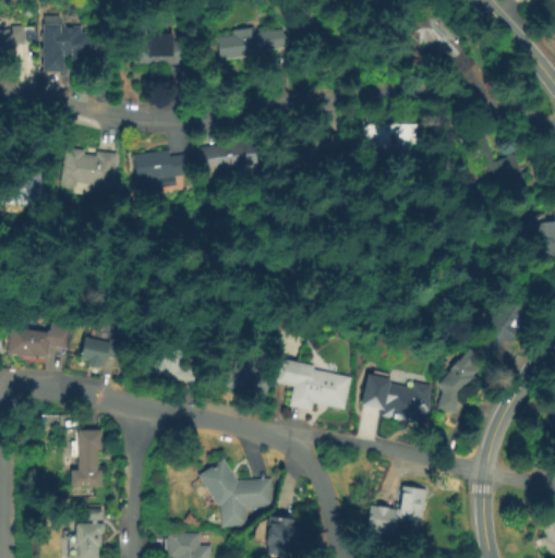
[(554,8),(549,14),(534,0),(554,0),(554,8)]
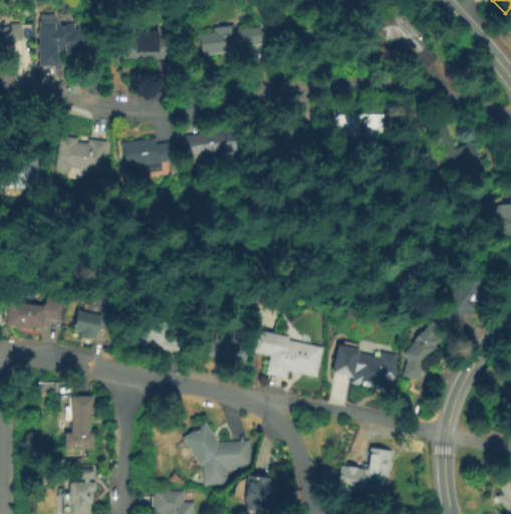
[(425,46),(412,57),(404,48),(399,52),(376,28),(398,9),(420,34),(417,37),(425,46)]
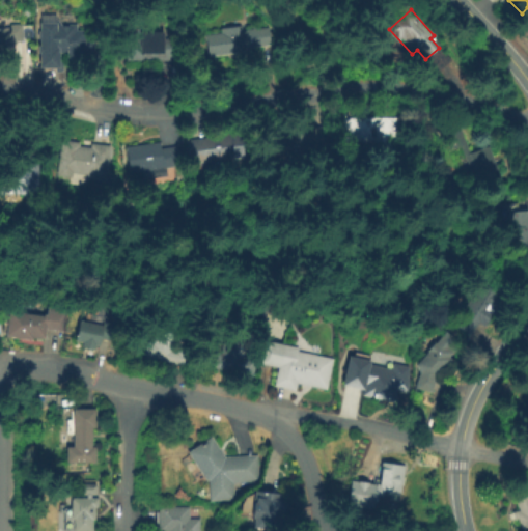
[(94,55),(61,56),(62,70),(40,71),(40,24),(84,23),(84,40),(94,40),(94,55)]
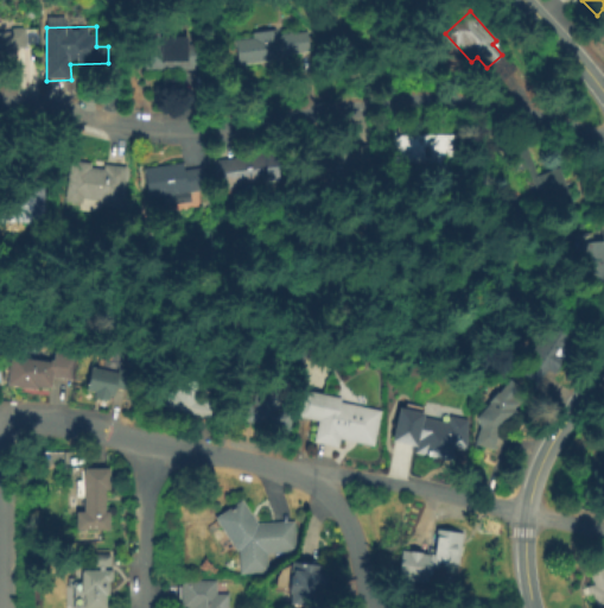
[(30,50),(20,51),(20,69),(0,69),(0,35),(13,35),(13,29),(30,29),(30,50)]
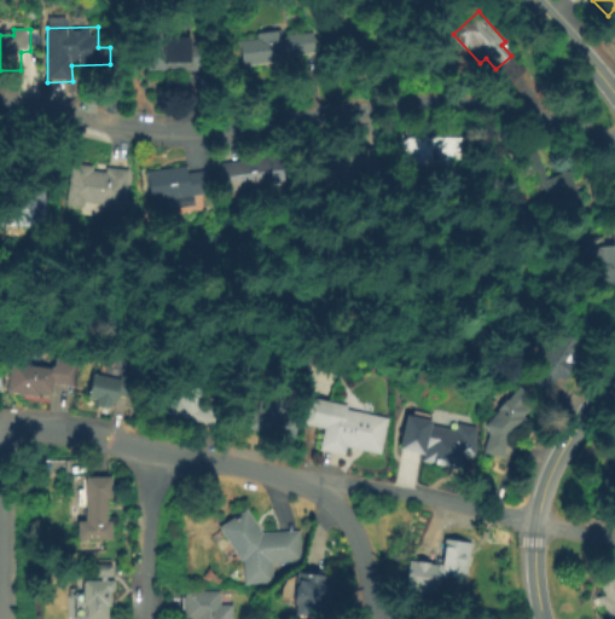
[(321,57),(239,67),(236,42),(257,40),(257,34),(282,30),(283,36),(318,33),(321,57)]
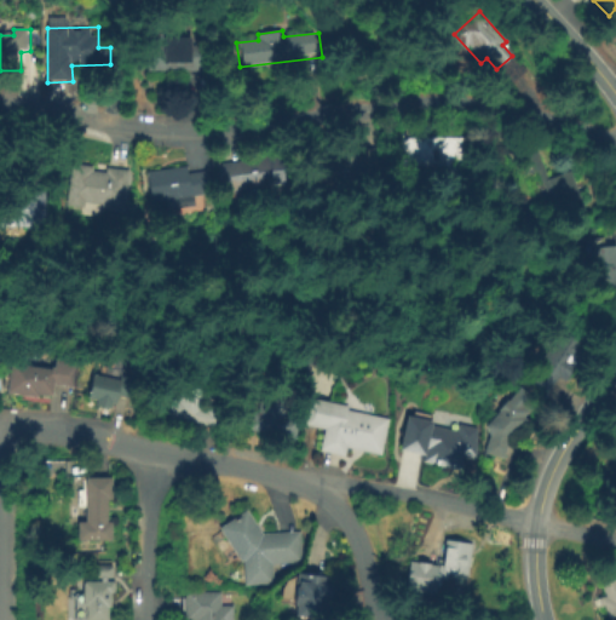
[(206,69),(148,69),(147,46),(167,46),(167,38),(193,38),(193,49),(206,49),(206,69)]
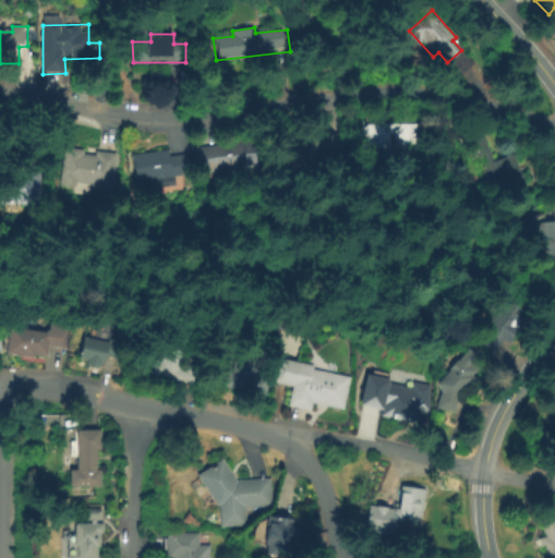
[(415,154),(359,153),(360,123),(415,124),(415,154)]
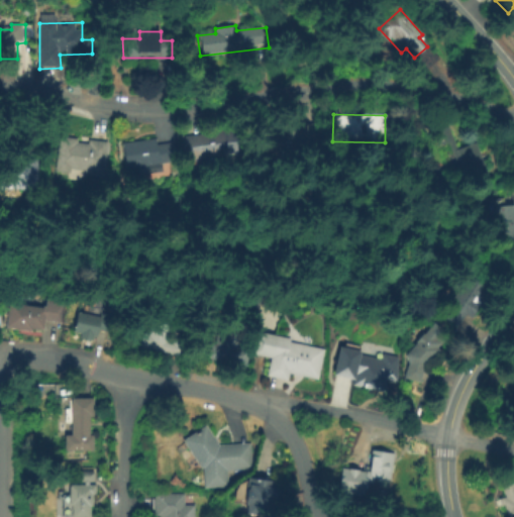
[(317,141),(286,145),(288,156),(263,160),(259,129),(314,122),(317,141)]
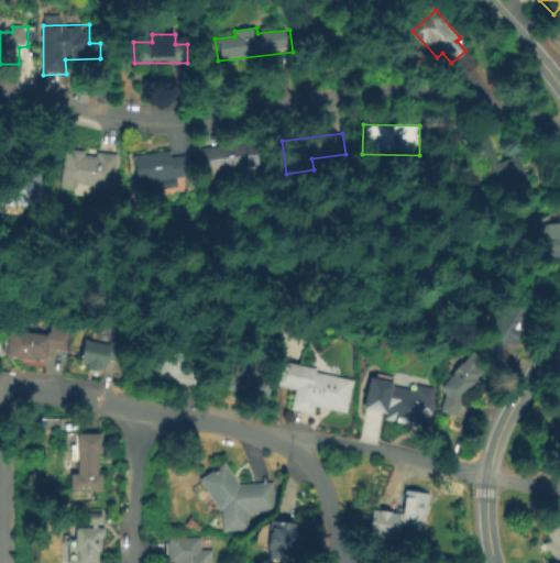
[(529,185),(503,194),(489,156),(484,158),(482,153),(474,155),(470,143),(490,136),(498,163),(518,155),(529,185)]
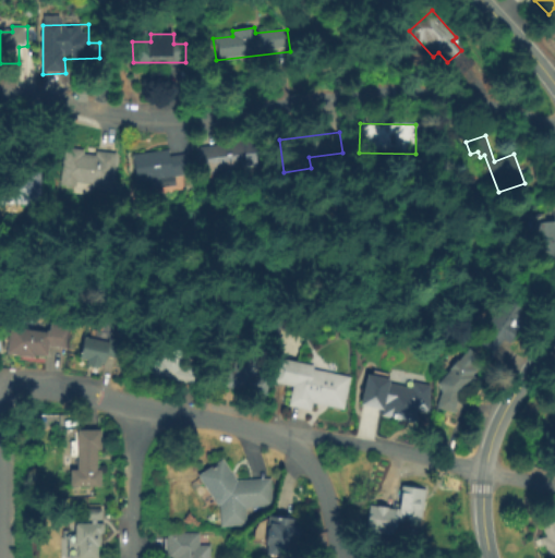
[(202,174),(197,147),(251,141),(254,168),(202,174)]
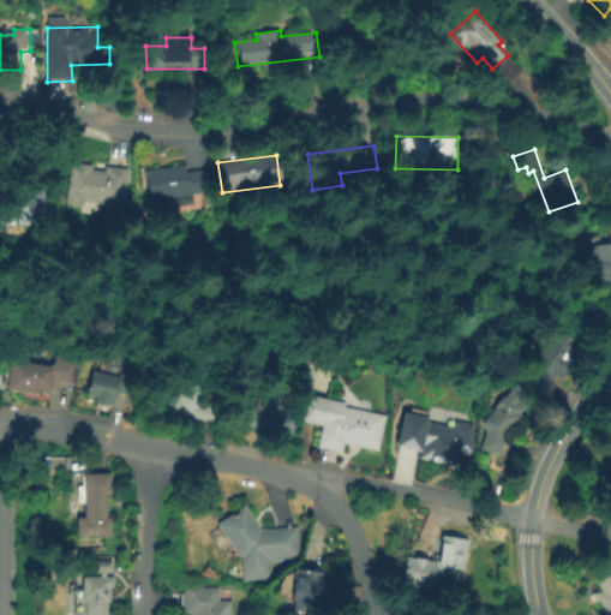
[(129,169),(123,213),(102,209),(103,202),(84,199),(83,208),(65,206),(72,160),(93,163),(91,173),(105,174),(106,167),(129,169)]
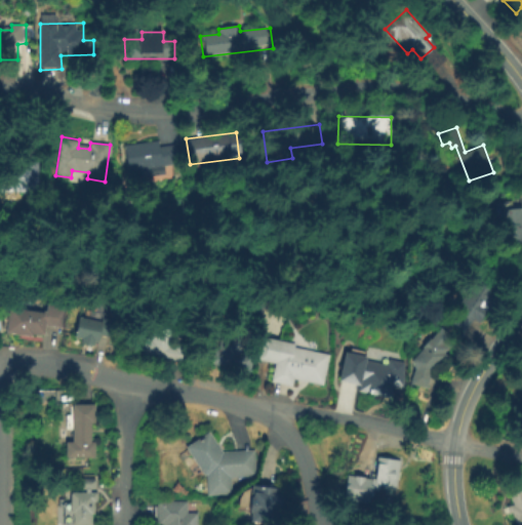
[(174,165),(164,167),(165,174),(129,179),(124,144),(158,139),(159,148),(171,146),(174,165)]
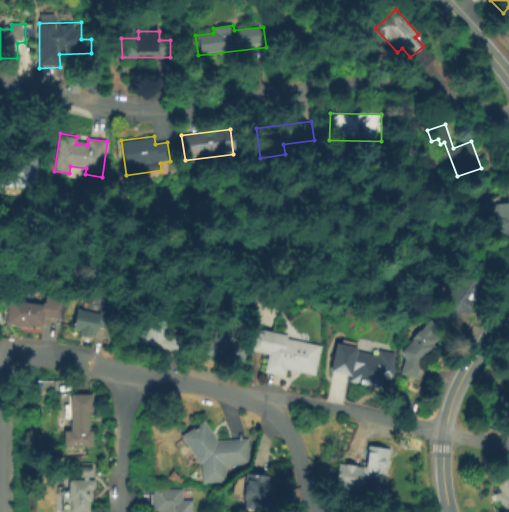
[(0,160),(37,159),(38,185),(0,186),(0,160)]
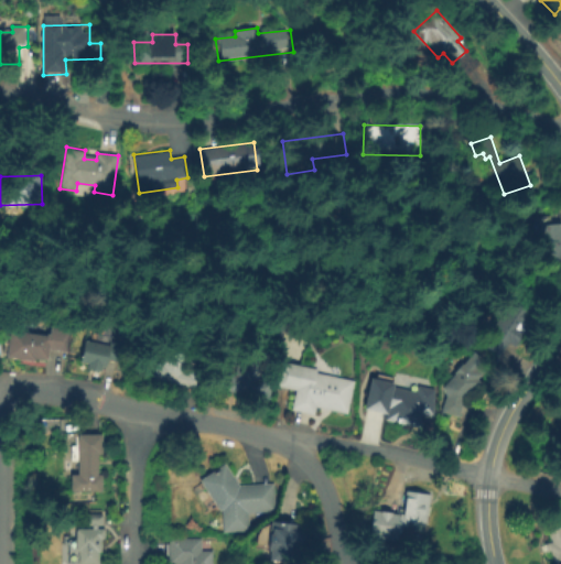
[(560,261),(540,264),(535,227),(560,224),(560,261)]
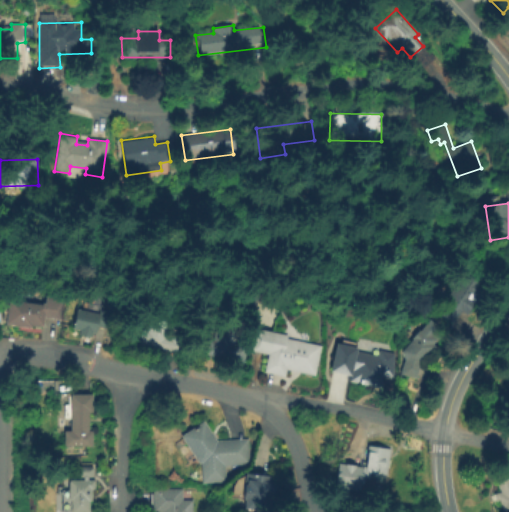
[(454,324),(434,311),(460,268),(488,286),(468,317),(461,313),(454,324)]
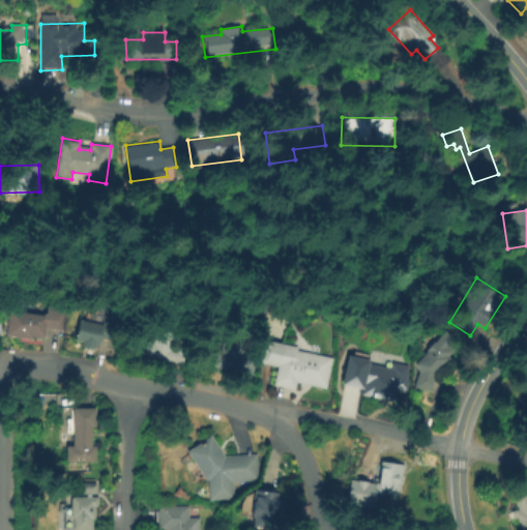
[(64,331),(47,328),(45,340),(34,337),(34,341),(6,335),(7,332),(2,331),(5,315),(10,315),(11,310),(46,317),(48,305),(68,310),(64,331)]
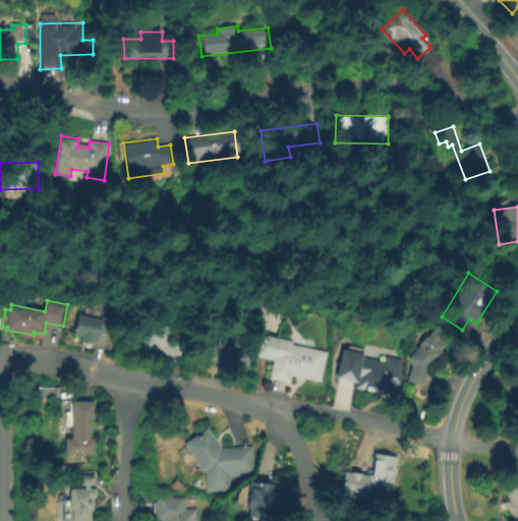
[(115,339),(98,336),(97,341),(94,340),(93,343),(80,340),(81,337),(71,335),(75,314),(101,320),(103,313),(119,316),(115,339)]
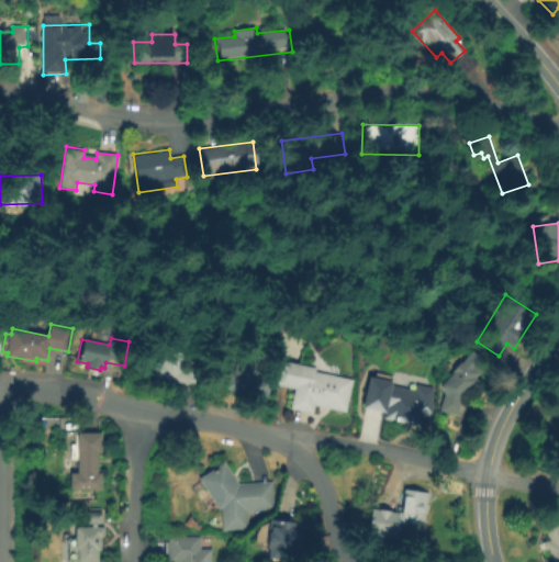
[(198,391),(152,378),(160,346),(208,359),(198,391)]
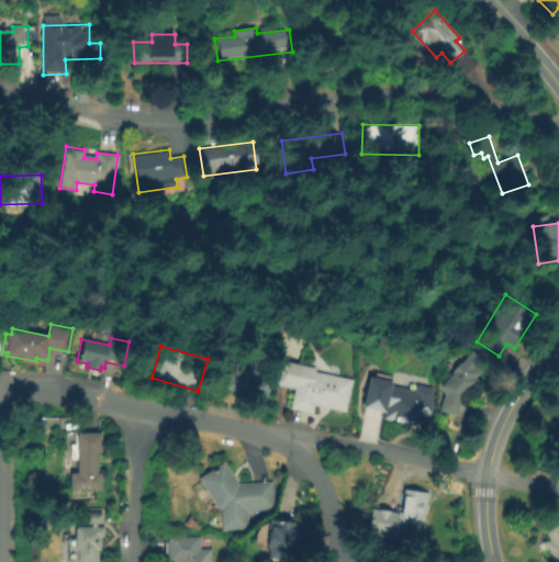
[(447,394),(438,386),(476,349),(489,362),(482,369),(487,372),(464,396),(458,416),(442,412),(447,394)]
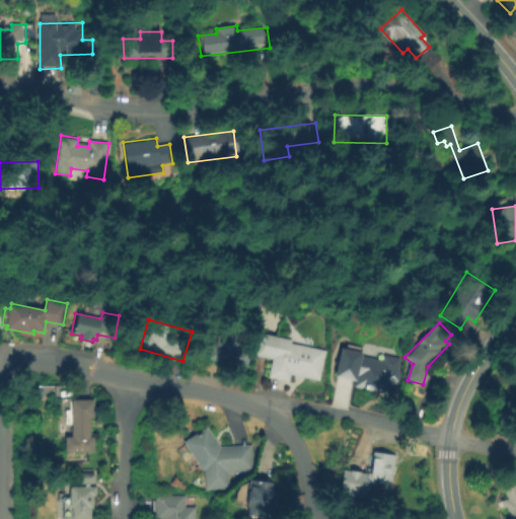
[(246,377),(215,370),(218,354),(209,352),(214,330),(238,337),(235,349),(251,353),(246,377)]
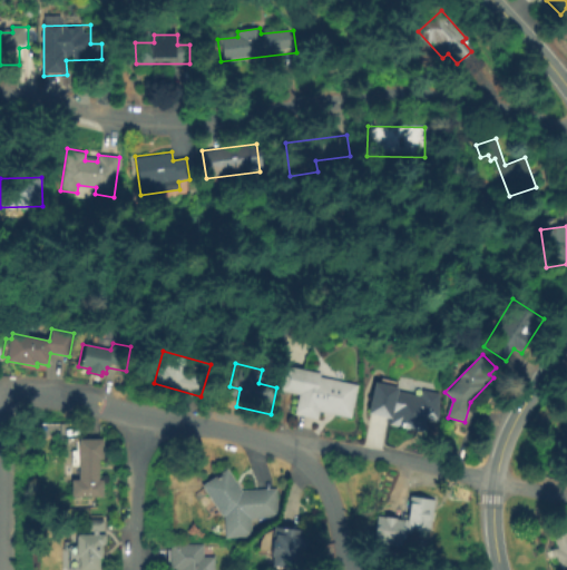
[(352,420),(321,412),(319,422),(295,416),(301,394),(282,390),(287,365),(322,373),(321,377),(360,386),(352,420)]
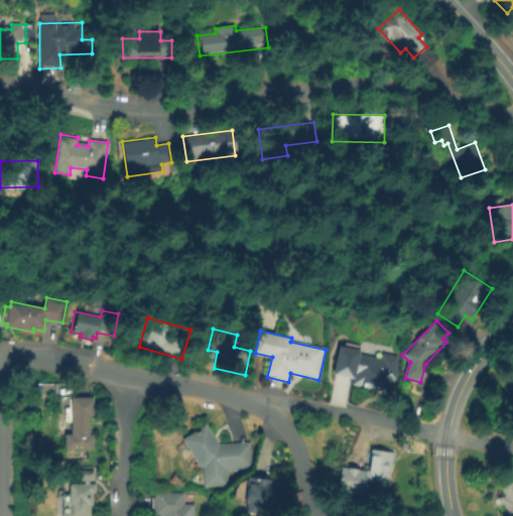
[(383,392),(353,386),(354,378),(336,374),(342,345),(362,349),(361,356),(380,360),(382,353),(402,358),(396,381),(386,379),(383,392)]
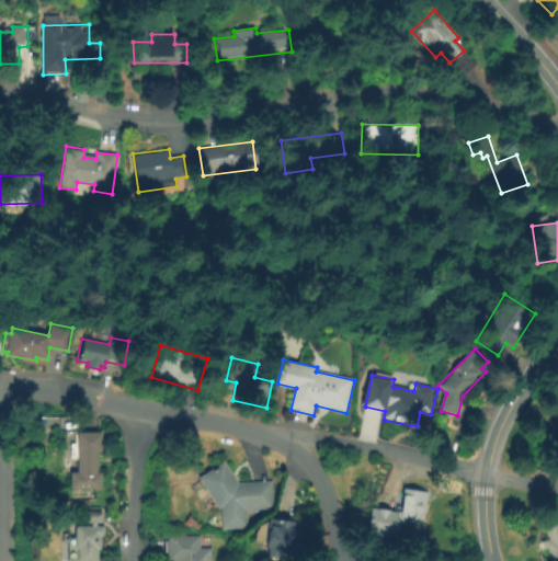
[(103,490),(71,490),(71,472),(79,473),(79,433),(102,433),(102,454),(99,454),(99,473),(103,473),(103,490)]
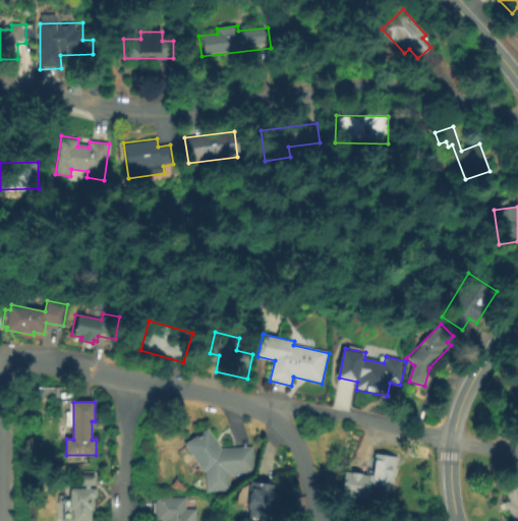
[(204,464),(188,442),(208,429),(220,449),(252,447),(254,474),(230,476),(230,491),(204,491),(204,464)]
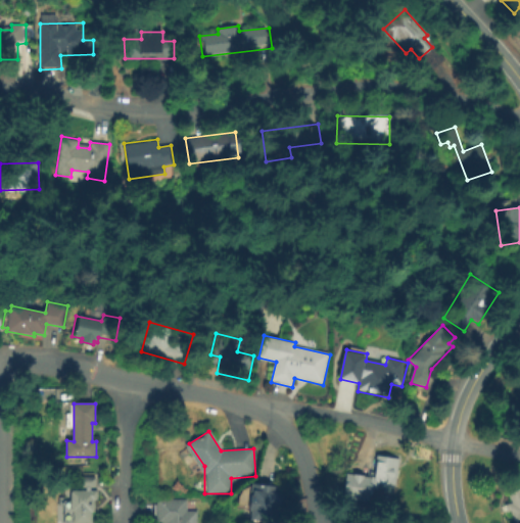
[(393,495),(371,491),(369,502),(344,497),(348,473),(370,476),(371,471),(375,471),(378,455),(399,459),(393,495)]
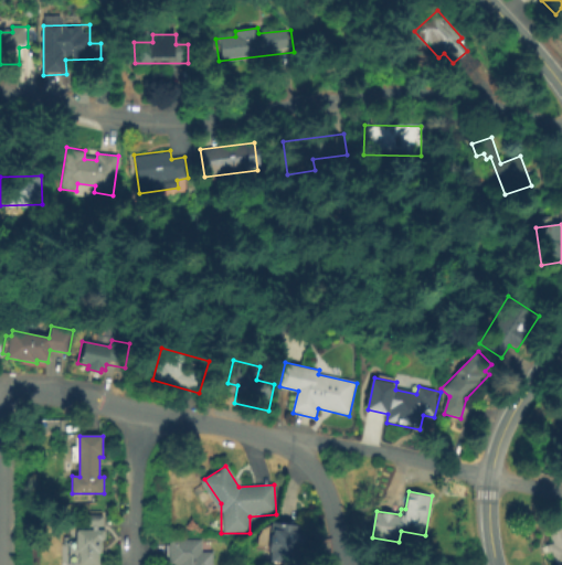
[(99,564),(81,564),(81,552),(77,552),(77,531),(93,531),(93,528),(85,528),(85,514),(104,515),(104,526),(99,526),(99,531),(106,531),(106,541),(103,541),(103,554),(99,554),(99,564)]
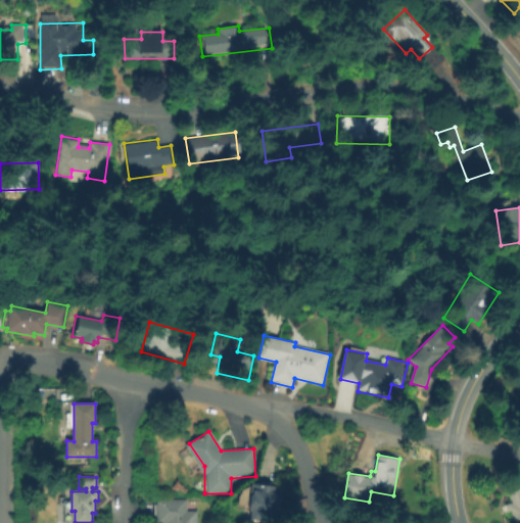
[(250,519),(253,483),(283,486),(279,521),(250,519)]
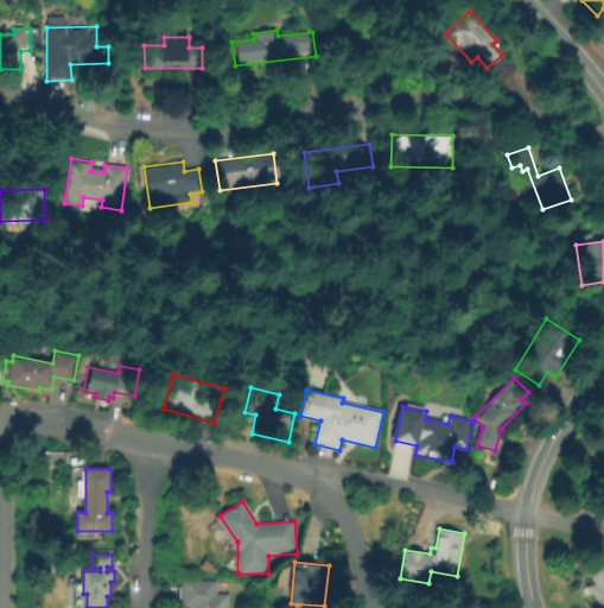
[(603,607),(598,607),(595,596),(590,599),(586,588),(593,586),(590,574),(603,569),(603,607)]
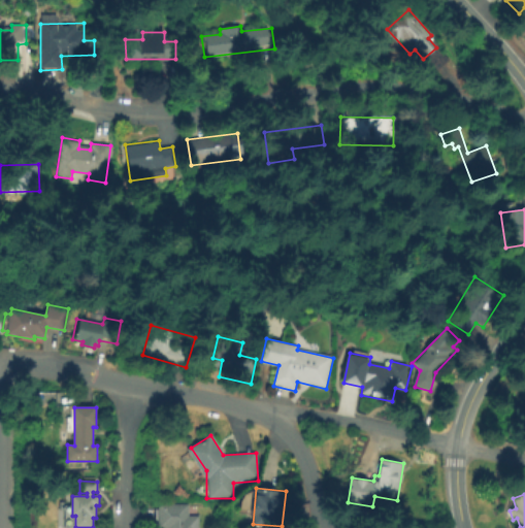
[(200,527),(169,527),(159,527),(158,503),(188,502),(188,517),(200,516),(200,527)]
